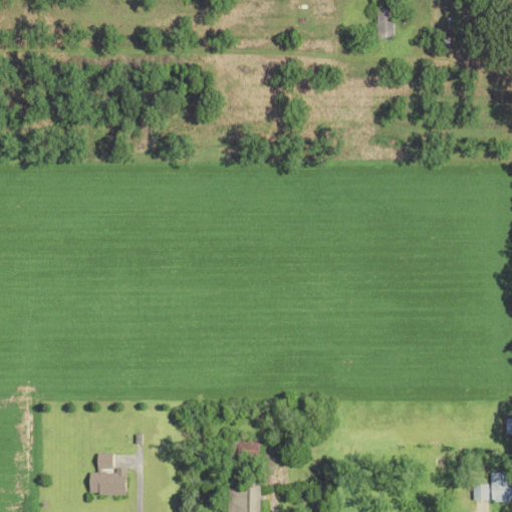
[(394,8),(376,9),(377,37),(394,36),(394,8)]
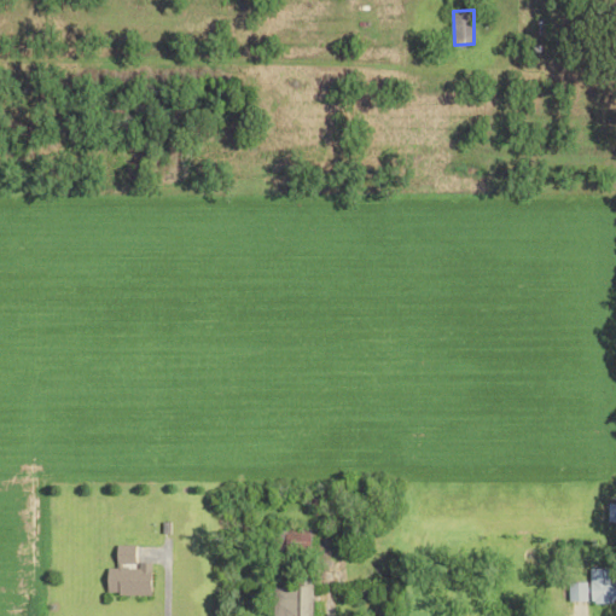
[(307,553),(307,536),(286,535),(286,552),(307,553)]
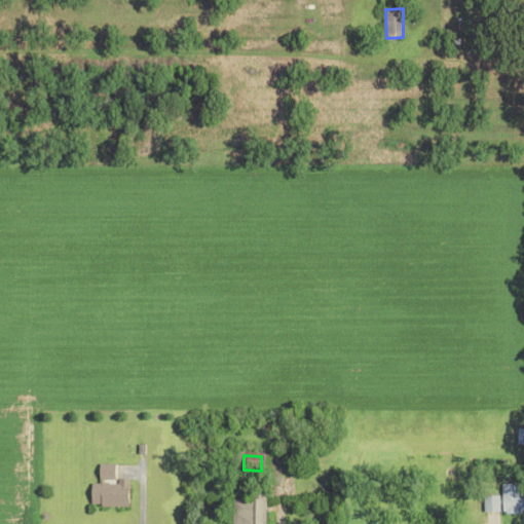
[(117,465),(101,465),(100,485),(92,485),(91,507),(129,508),(129,480),(117,480),(117,465)]
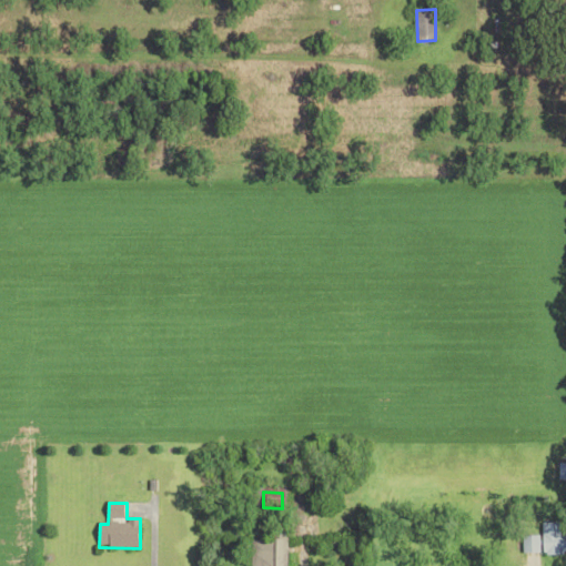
[(543,525),(544,556),(565,554),(565,533),(562,534),(561,524),(543,525)]
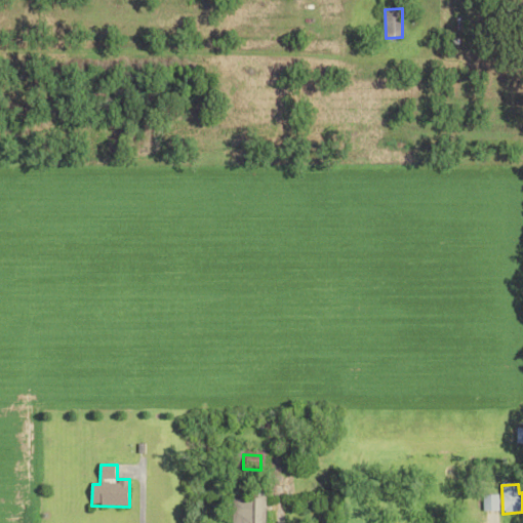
[(266,522),(265,486),(253,486),(254,499),(233,500),(233,522),(266,522)]
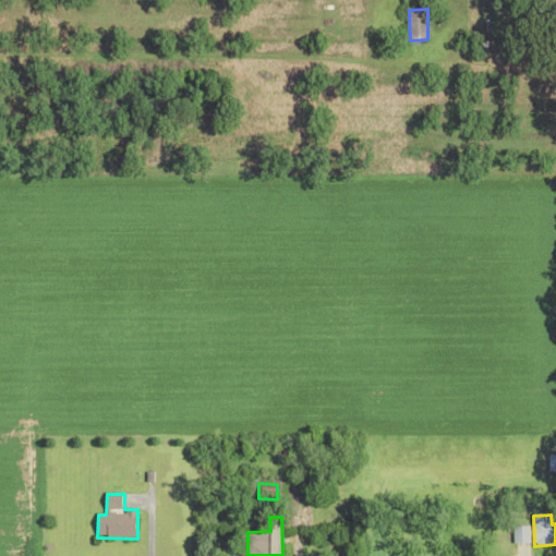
[(532,544),(531,527),(515,528),(516,545),(532,544)]
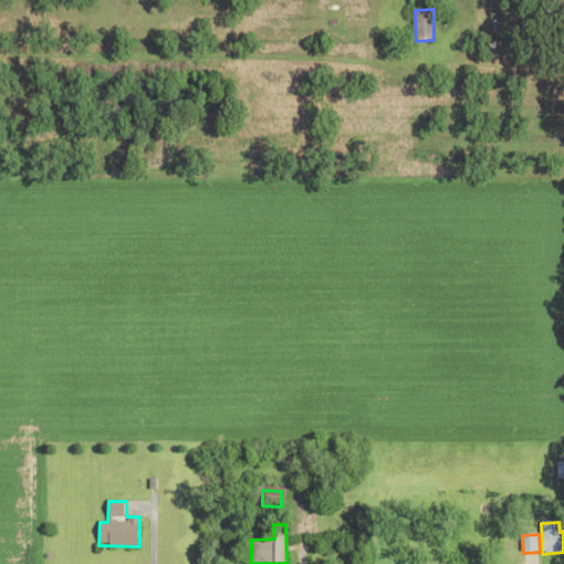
All buildings are outlined.
